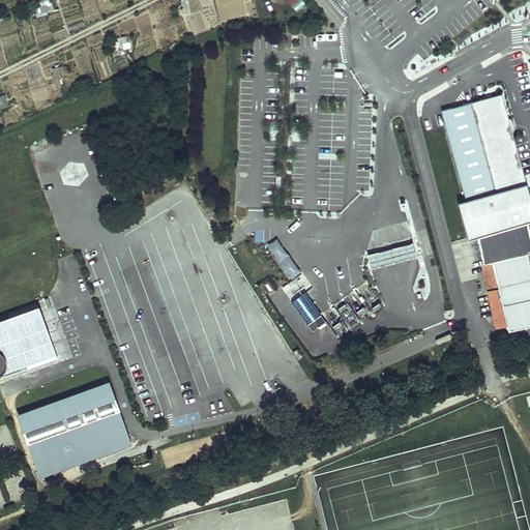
[(127,37),(117,39),(119,51),(130,49),(127,37)]
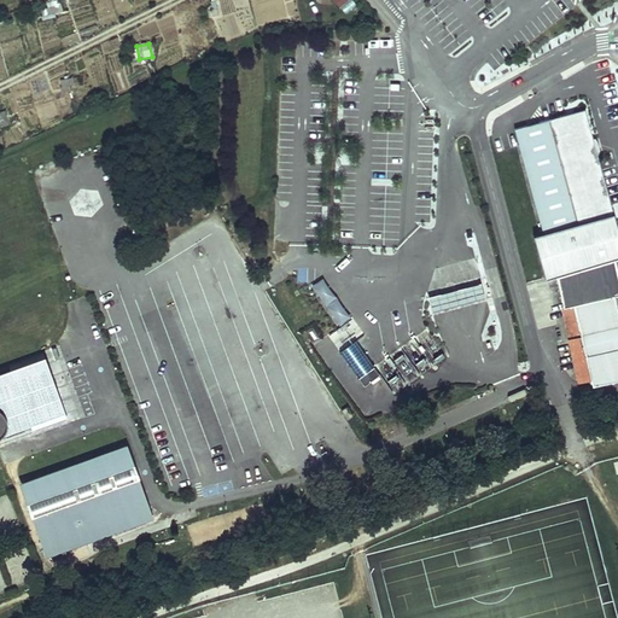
[(68,77),(52,81),(62,117),(77,112),(68,77)]
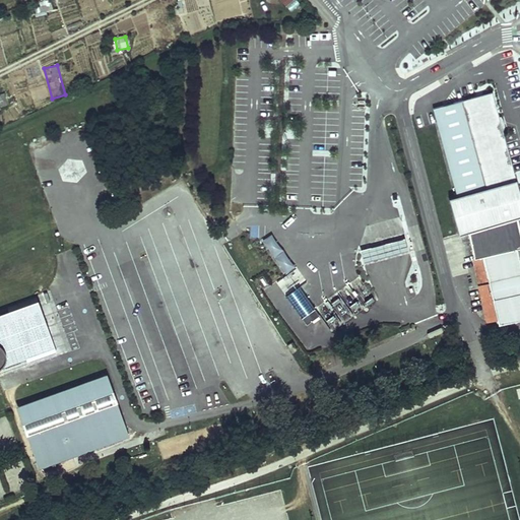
[(519,215),(519,193),(493,92),(434,108),(457,194),(449,196),(459,234),(467,231),(519,215)]
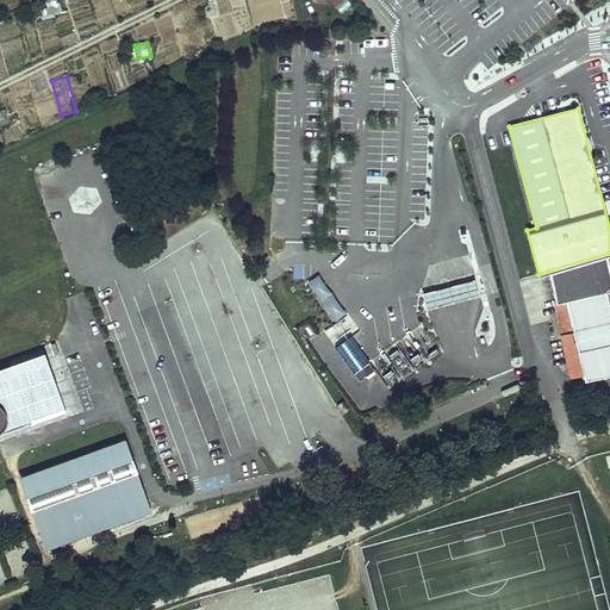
[(609,253),(548,271),(555,303),(558,302),(567,299),(571,317),(562,319),(560,321),(564,335),(574,332),(584,374),(585,380),(609,373),(609,310),(605,291),(609,290),(609,253)]
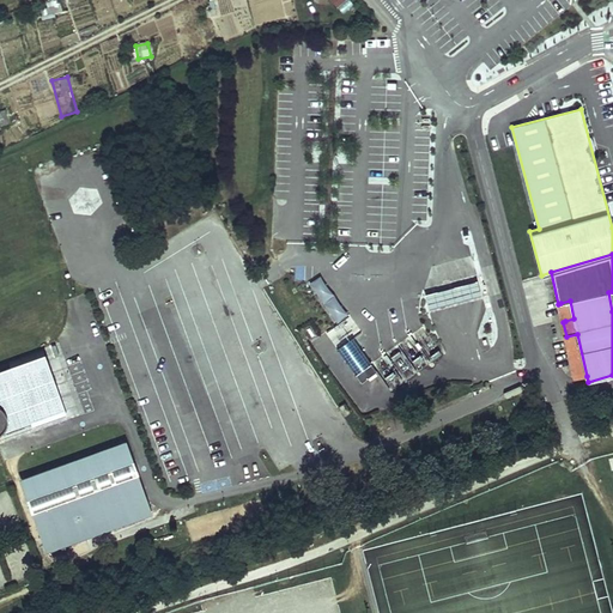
[(425,295),(429,309),(483,295),(479,280),(425,295)]
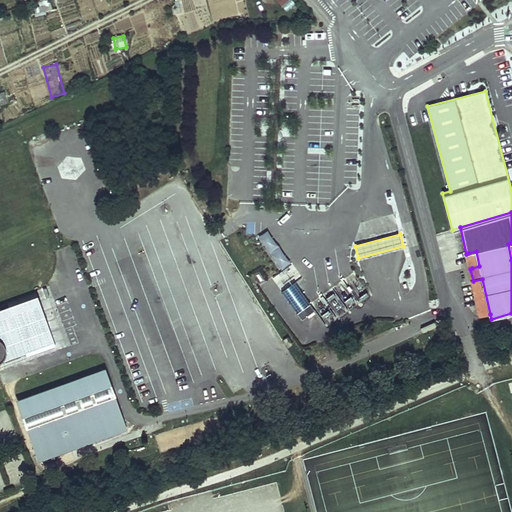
[(479,266),(476,251),(468,253),(472,268),(479,266)]
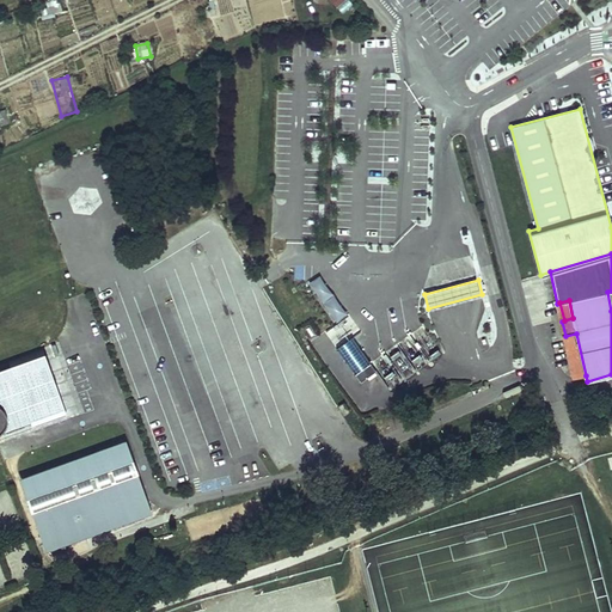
[(586,375),(576,334),(565,336),(574,378),(586,375)]
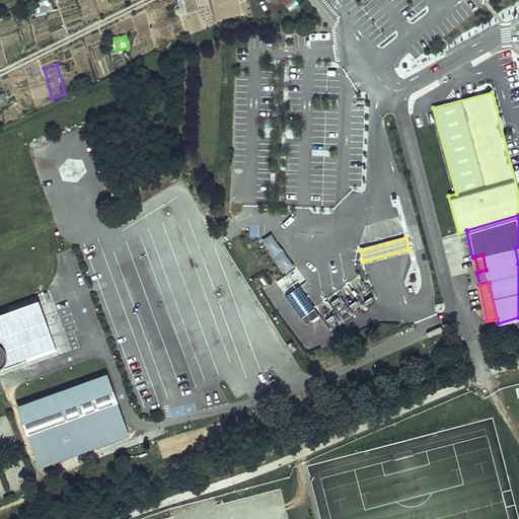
[(286,296),(301,317),(313,309),(299,288),(286,296)]
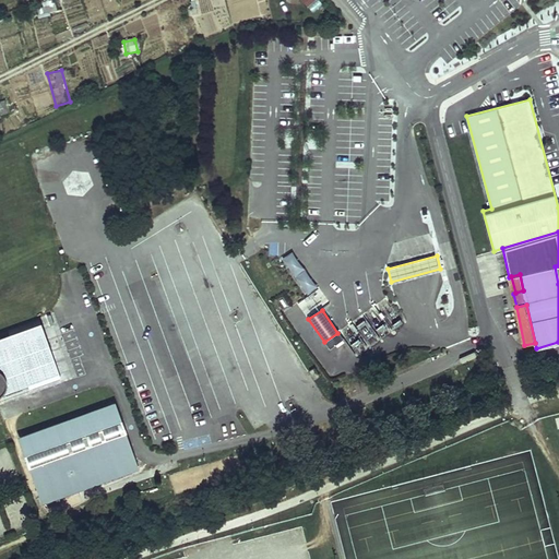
[(337,334),(355,354),(378,334),(359,314),(337,334)]
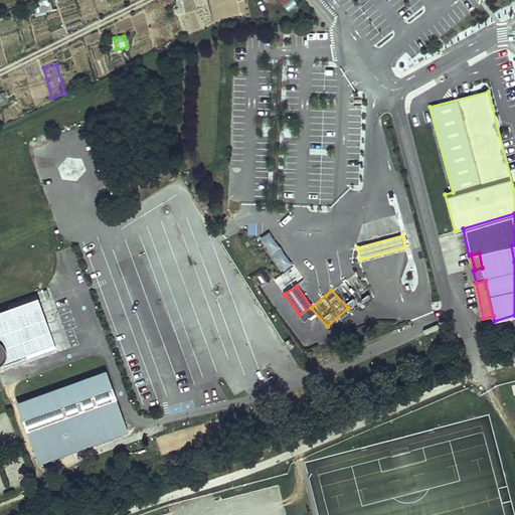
[(8,302),(11,309),(0,312),(0,367),(2,366),(3,364),(5,363),(6,362),(7,360),(9,357),(9,354),(10,352),(14,351),(25,350),(26,353),(55,343),(37,292),(8,302)]
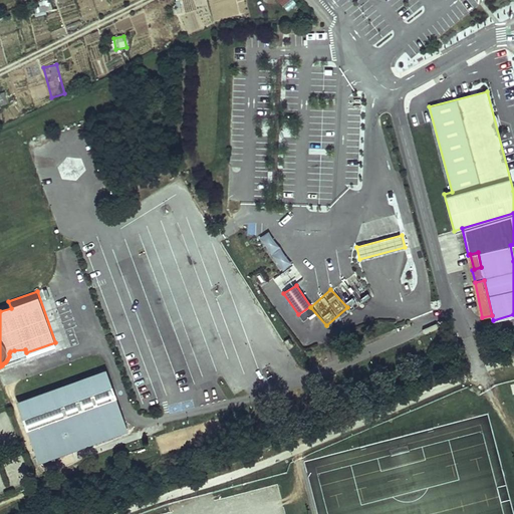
[(56,345),(55,342),(26,352),(27,355),(56,345)]
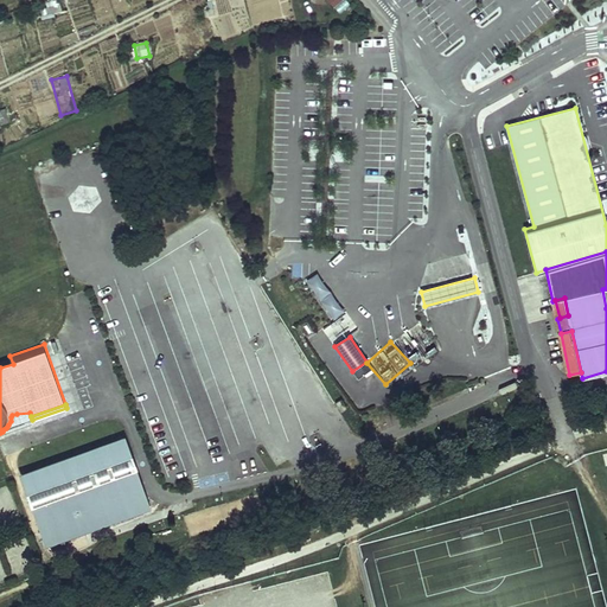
[(148,505),(125,438),(23,474),(45,542),(148,505)]
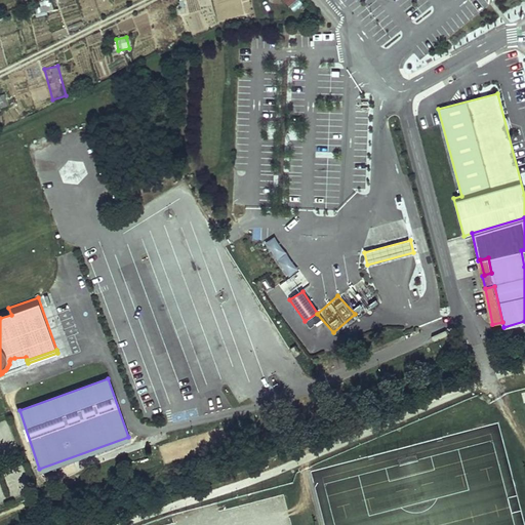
[(161,449),(164,463),(183,459),(182,452),(174,453),(173,446),(161,449)]
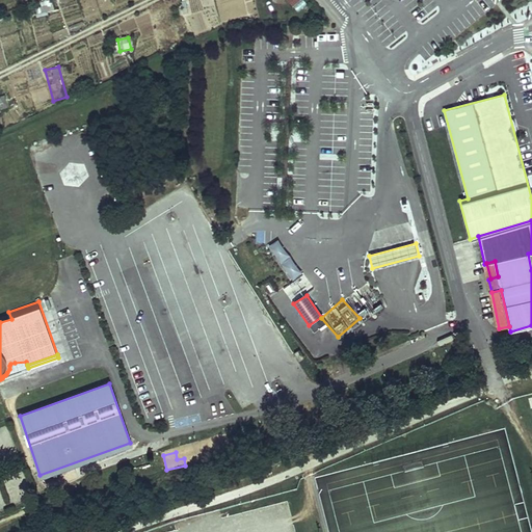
All buildings are outlined.
